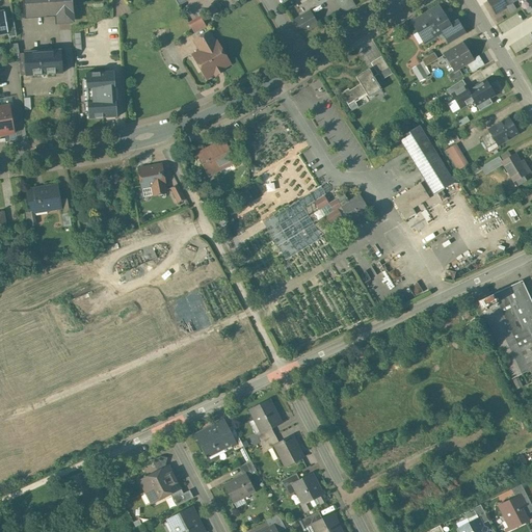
[(57,0),(26,0),(27,16),(58,12),(57,0)]
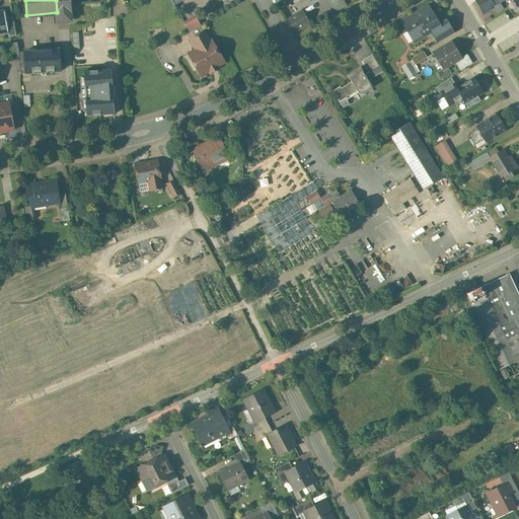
[(68,0),(56,0),(57,12),(57,21),(70,20),(68,0)]
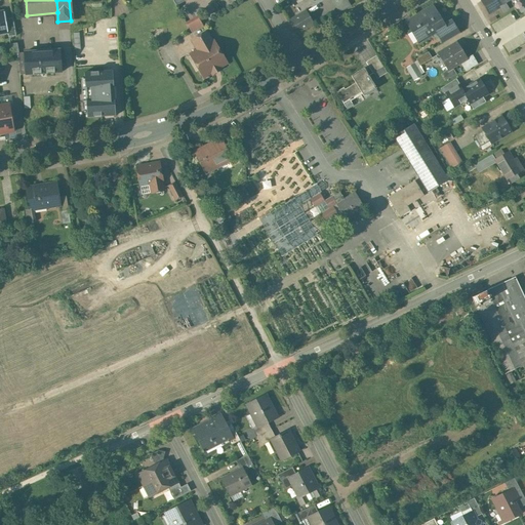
[(347,0),(332,0),(337,11),(350,5),(347,0)]
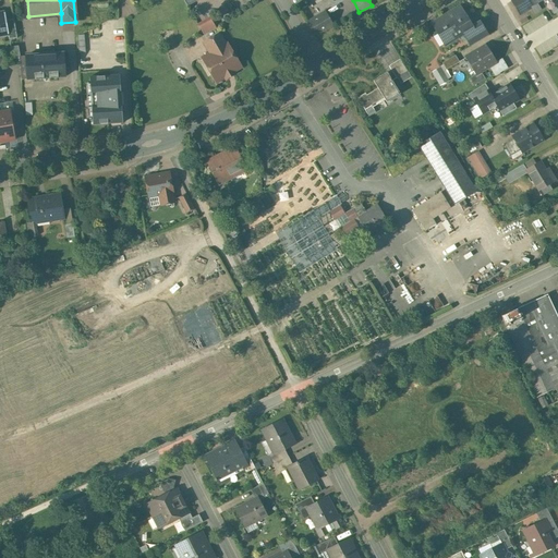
[(523,0),(513,0),(512,1),(512,2),(513,2),(520,13),(520,14),(521,13),(531,8),(531,7),(526,0),(523,0),(524,0),(523,0)]
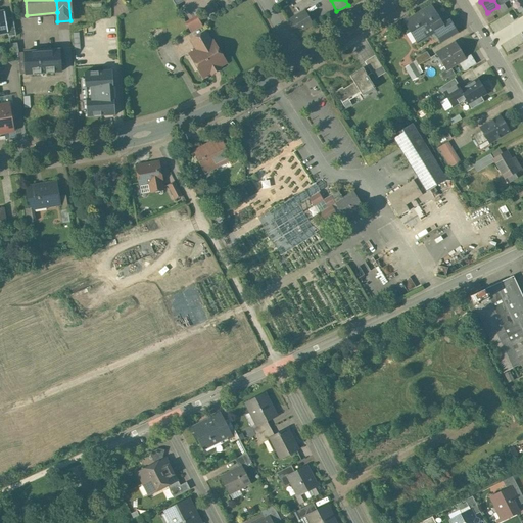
[(431,6),(405,22),(410,32),(415,29),(421,39),(434,31),(442,26),(431,6)]
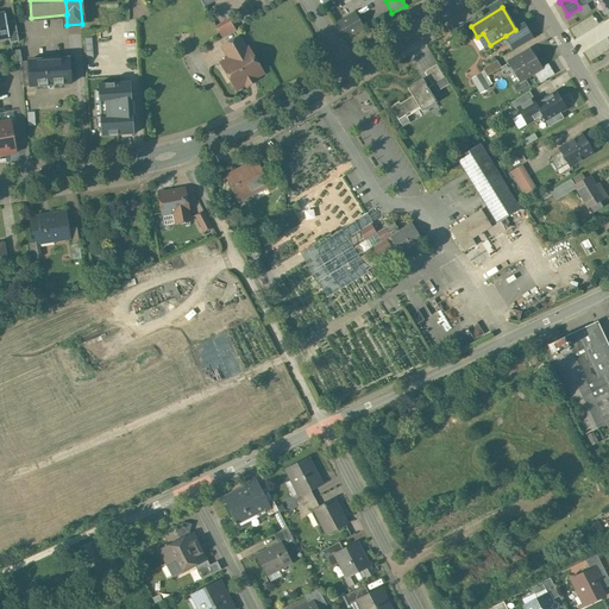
[(353,13),(336,24),(344,38),(363,27),(353,13)]
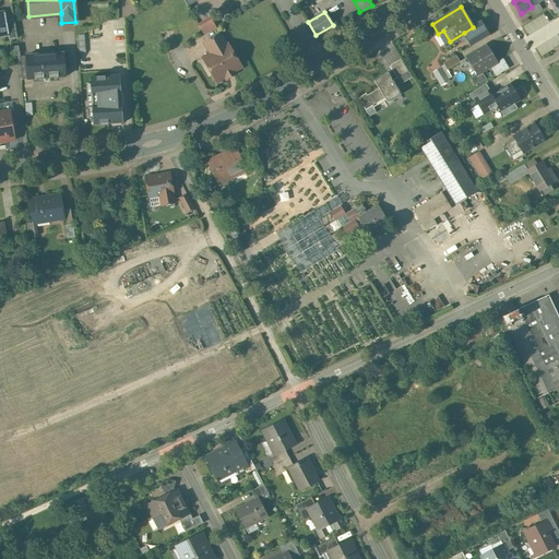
[(204,35),(216,27),(210,18),(198,25),(204,35)]
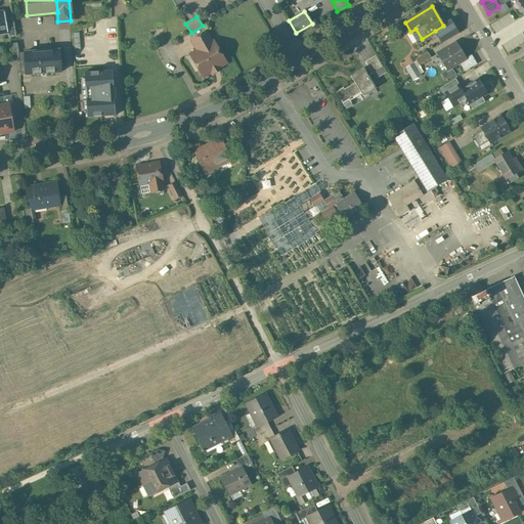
[(12,17),(5,18),(8,32),(7,32),(8,37),(15,36),(12,17)]
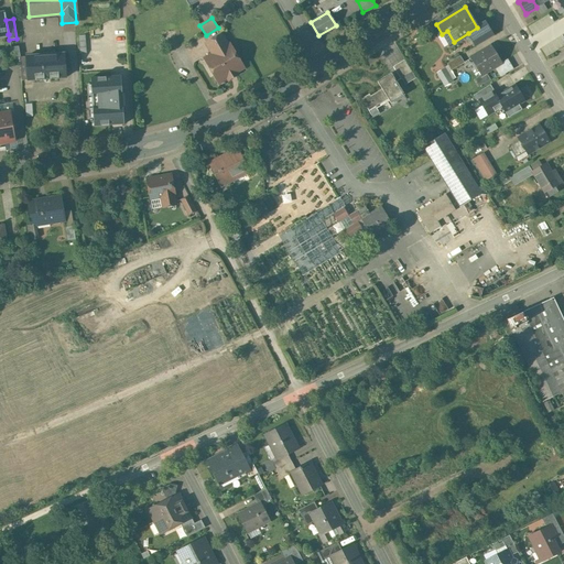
[(485,22),(477,28),(468,33),(475,44),(491,34),(485,22)]
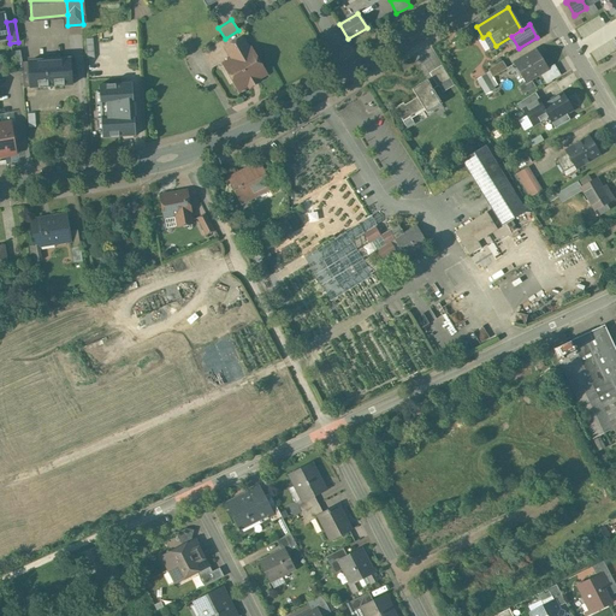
[(242,37),(225,48),(232,59),(249,49),(242,37)]
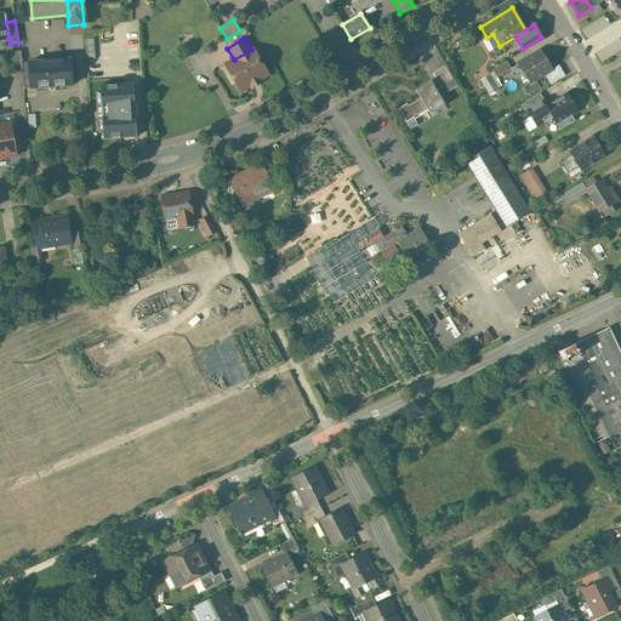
[(234,60),(226,64),(235,81),(234,84),(239,92),(241,92),(245,91),(245,87),(267,75),(252,49),(251,50),(234,60)]
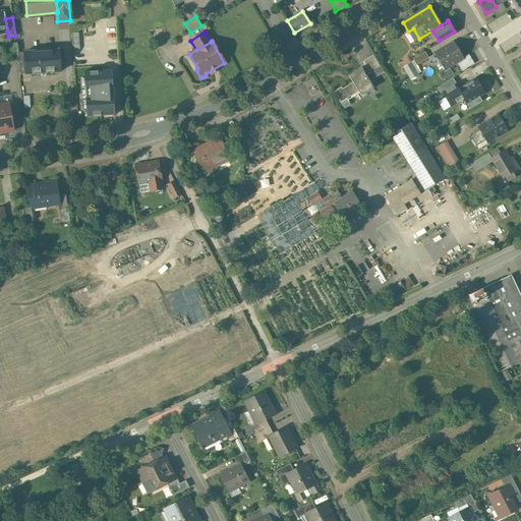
[(453,42),(435,54),(444,69),(463,58),(453,42)]
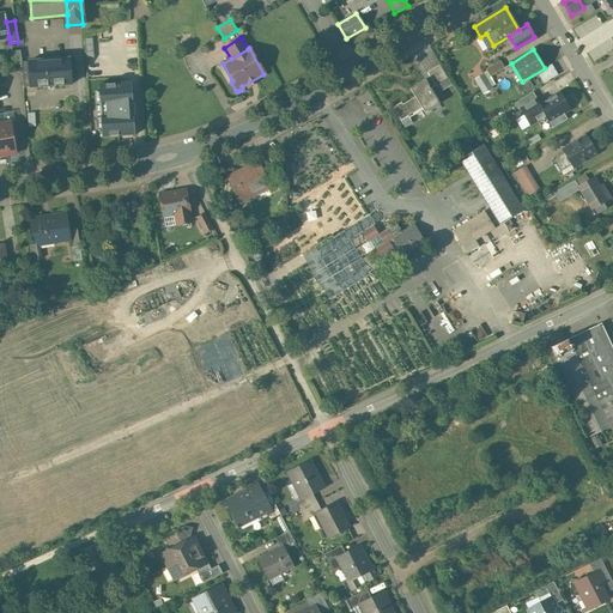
[(70,59),(28,61),(30,86),(40,86),(40,83),(47,83),(48,86),(54,86),(54,82),(62,82),(62,84),(72,84),(70,59)]
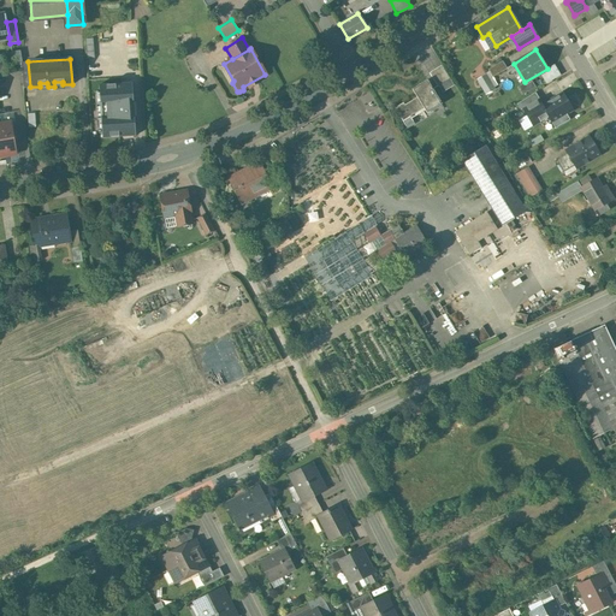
[(502,60),(475,77),(485,93),(498,86),(492,76),(507,67),(502,60)]
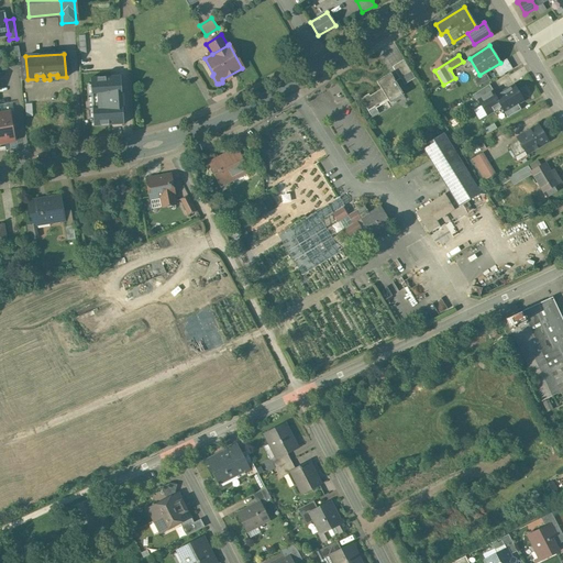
[(404,59),(392,67),(399,79),(410,72),(404,59)]
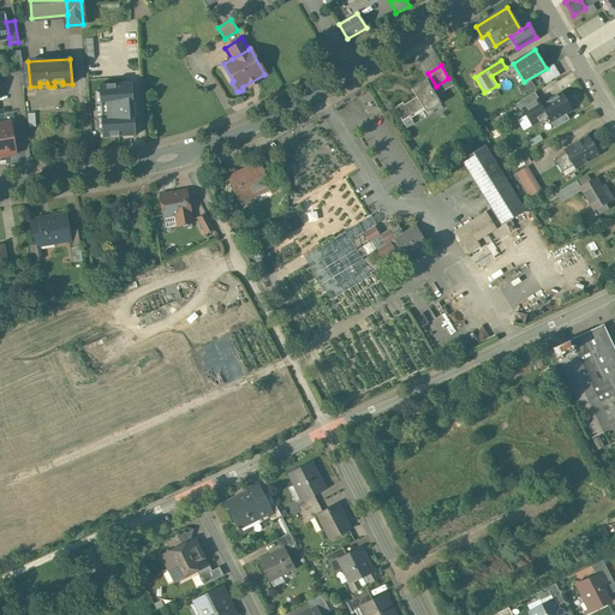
[(425,81),(412,89),(417,97),(404,105),(402,102),(394,108),(399,117),(407,113),(408,117),(423,108),(425,112),(440,103),(425,81)]
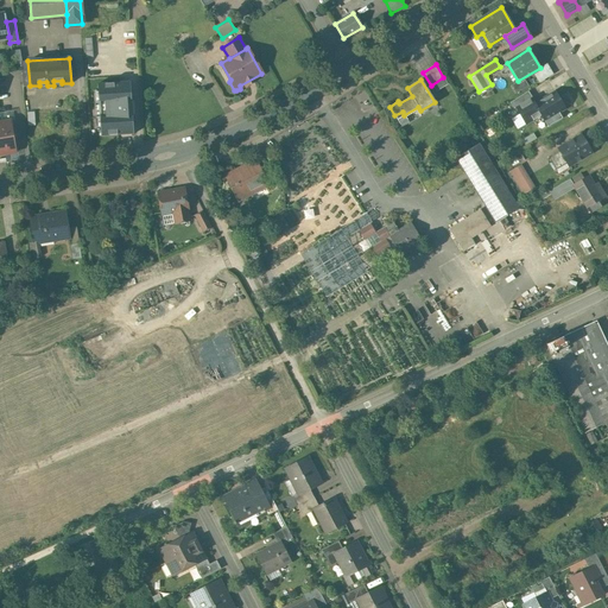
[(131,82),(99,84),(102,137),(134,134),(131,82)]
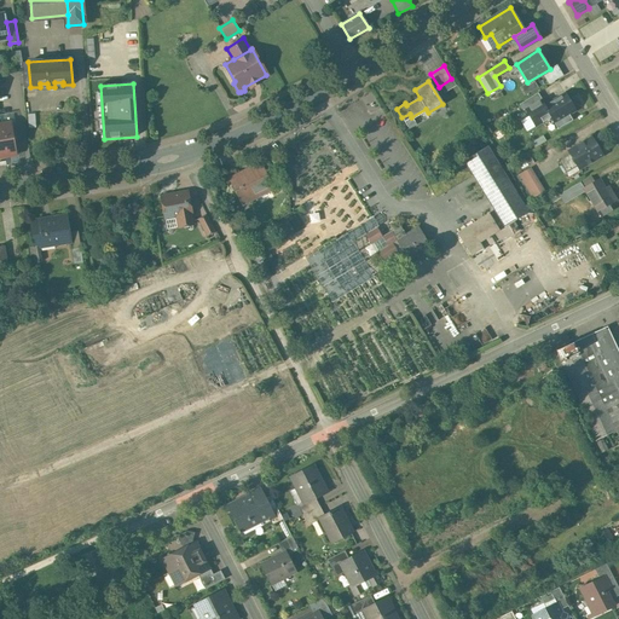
[(547,104),(554,117),(551,119),(554,123),(574,110),(565,93),(547,104)]
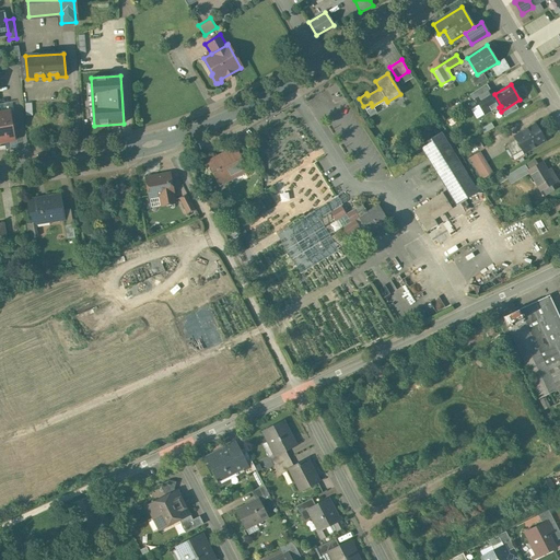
[(490,86),(473,97),(483,117),(499,107),(501,106),(494,94),(490,86)]
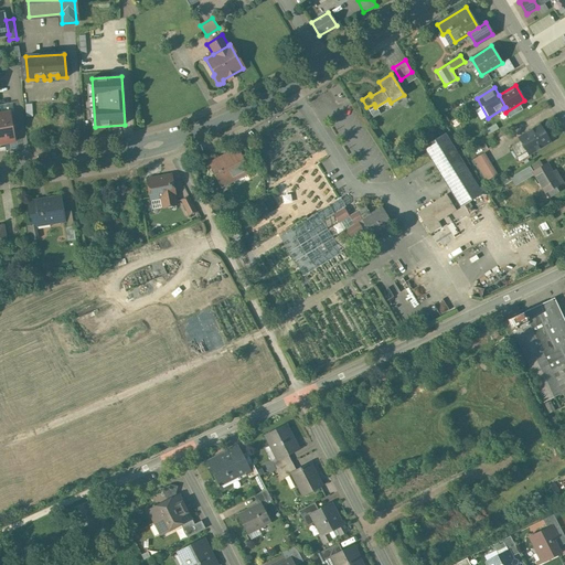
[(9,112),(0,113),(0,128),(12,127),(9,112)]
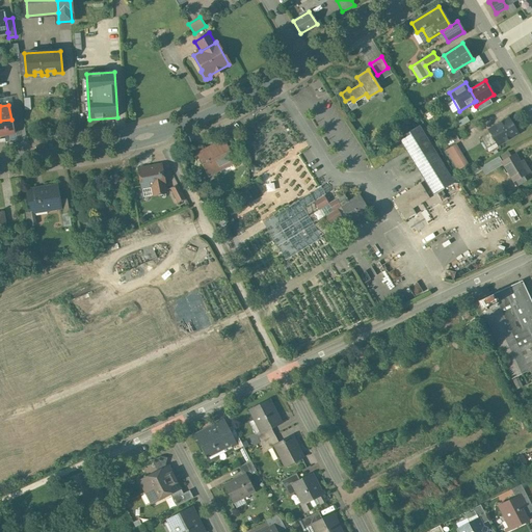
[(508,117),(488,130),(489,132),(496,142),(498,145),(517,133),(508,117)]
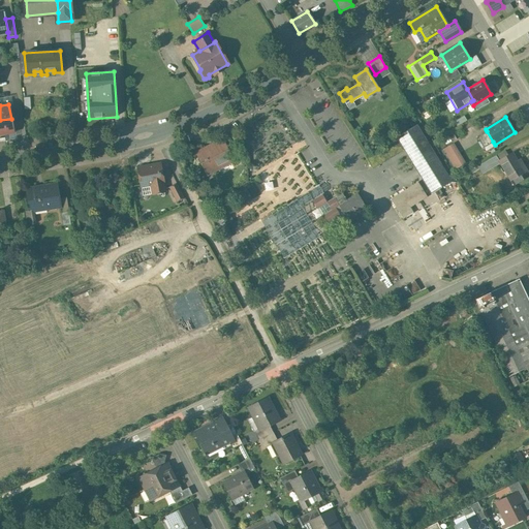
[(11,119),(0,120),(0,134),(13,132),(11,119)]
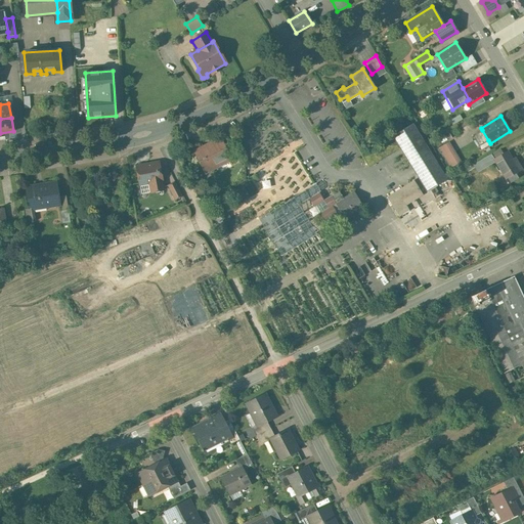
[(400,146),(428,191),(446,180),(411,125),(393,135),(393,136),(362,155),(361,156),(368,166),(400,146)]
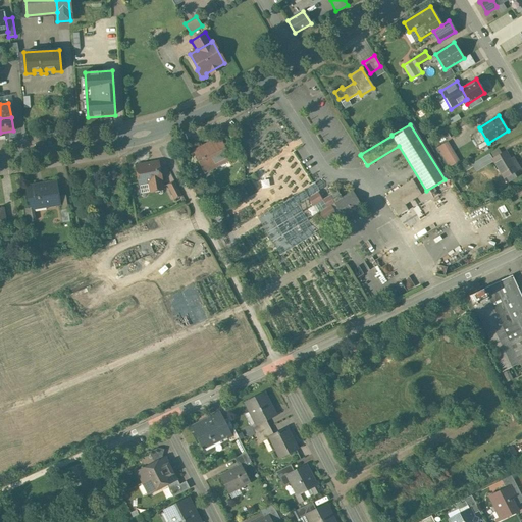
[(480,129),(471,136),(477,145),(486,140),(480,129)]
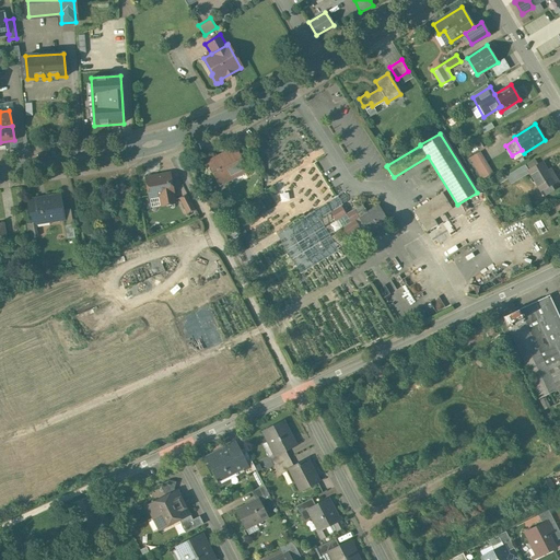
[(235,149),(208,162),(218,184),(246,170),(235,149)]
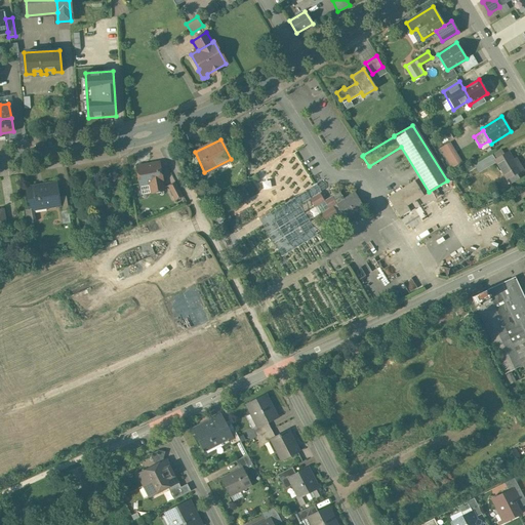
[(495,159),(495,160),(507,178),(516,173),(520,171),(509,152),(495,159)]
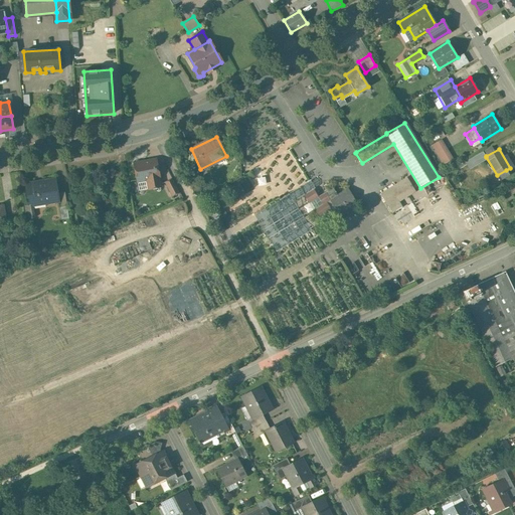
[(483,152),(473,157),(465,162),(470,169),(478,164),(477,162),(486,157),(486,156),(483,152)]
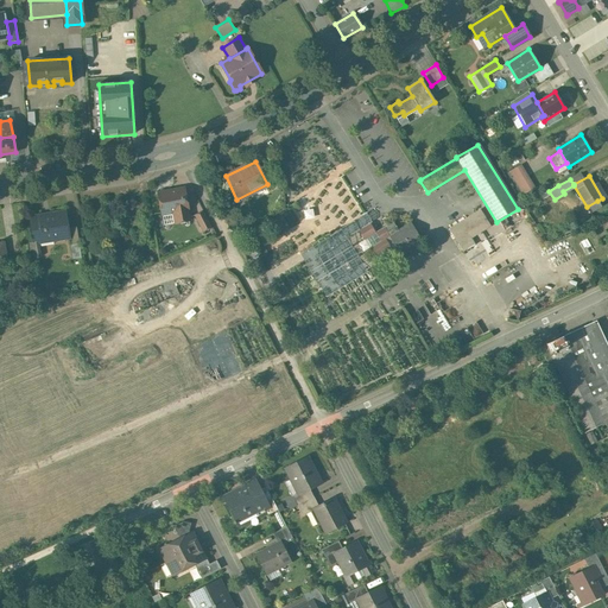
[(531,190),(525,181),(517,185),(523,195),(531,190)]
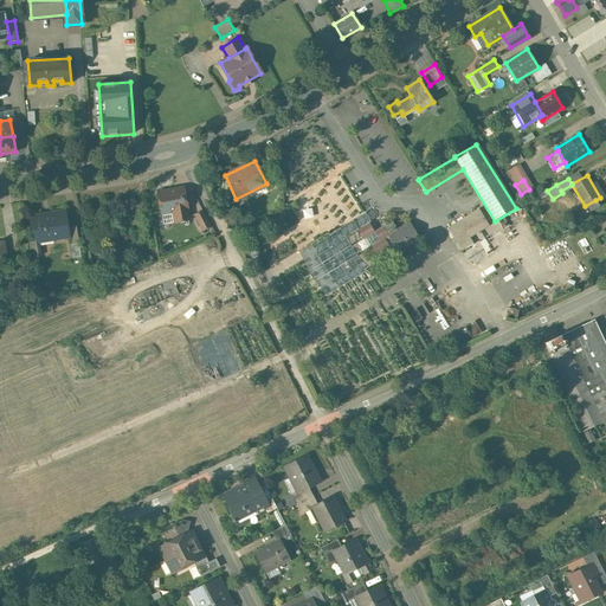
[(185,187),(156,193),(160,213),(172,211),(174,219),(187,217),(186,208),(188,207),(185,187)]
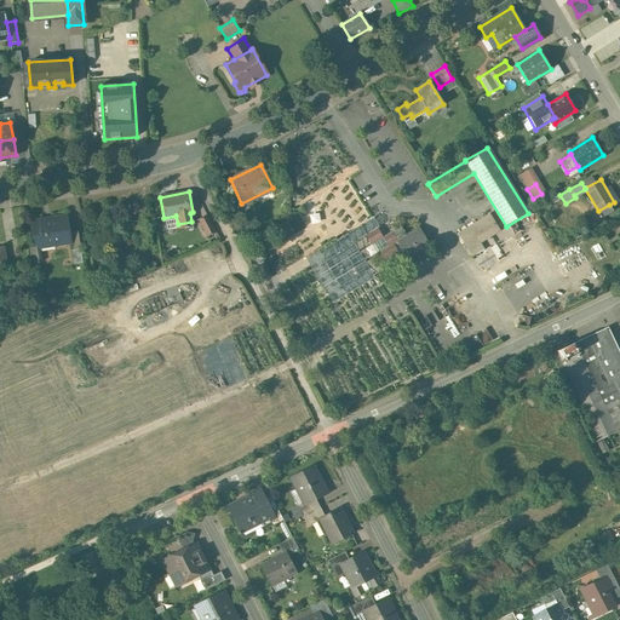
[(598,211),(602,217),(613,211),(609,205),(598,211)]
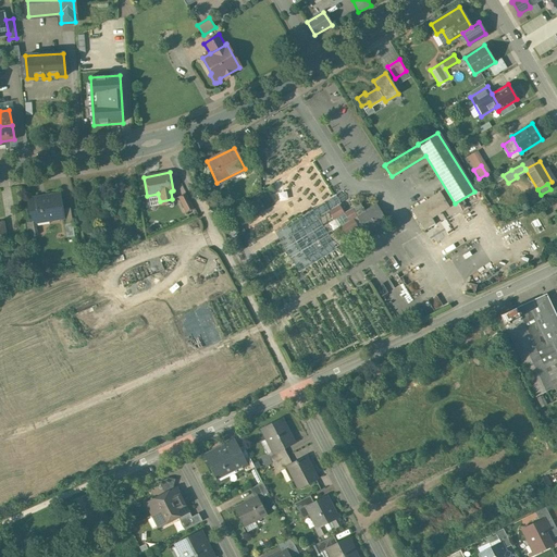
[(411,209),(424,230),(434,224),(431,218),(449,207),(440,192),(411,209)]
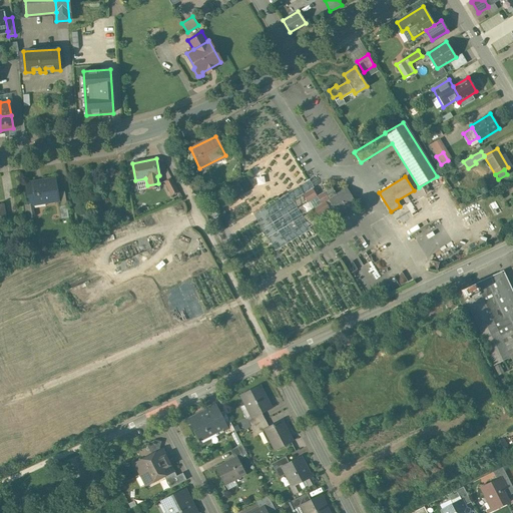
[(170,177),(163,181),(171,195),(177,192),(170,177)]
